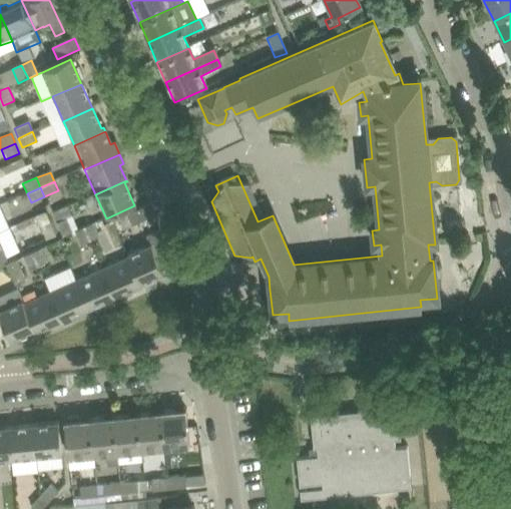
[(152,217),(148,206),(126,216),(131,227),(152,217)]
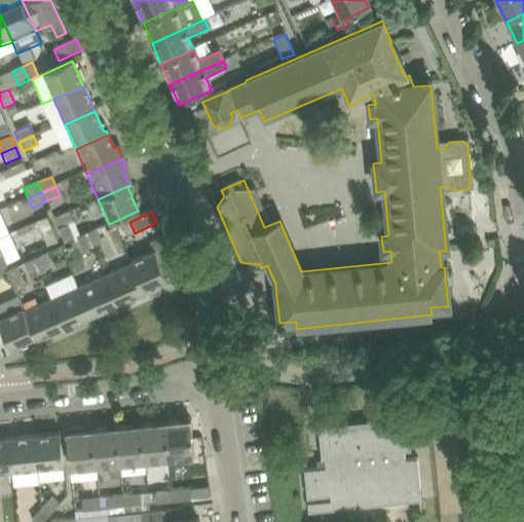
[(69,213),(52,220),(64,245),(74,239),(68,226),(73,223),(69,213)]
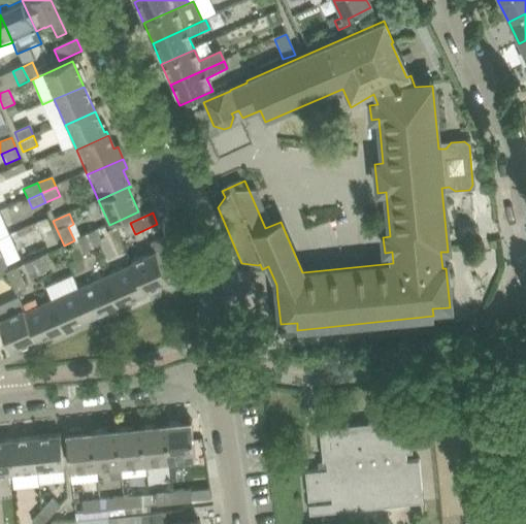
[(57,243),(52,230),(41,234),(47,249),(57,243)]
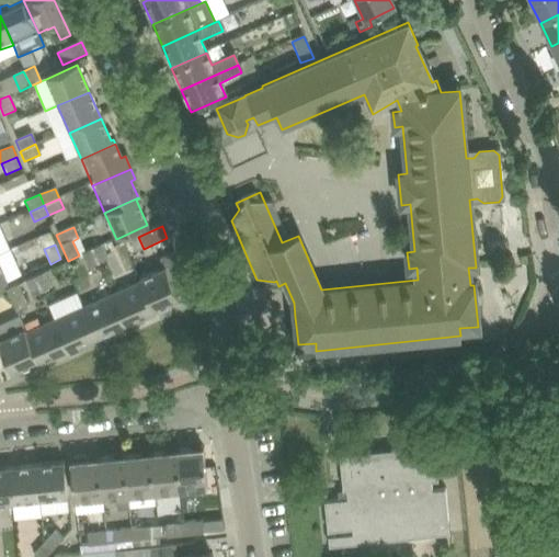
[(101,246),(89,251),(95,265),(107,260),(101,246)]
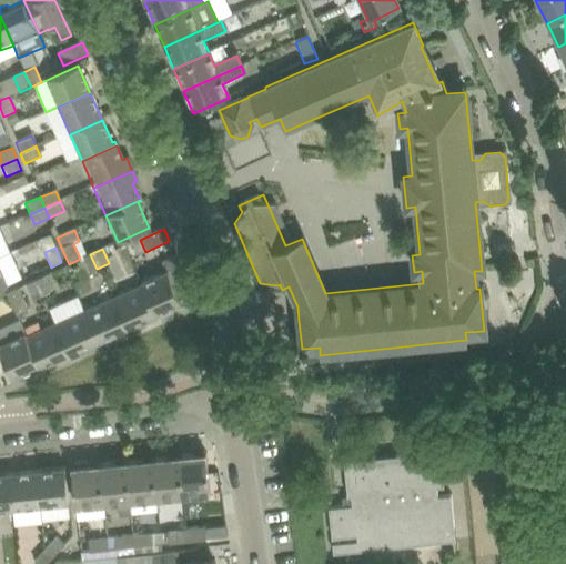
[(97,269),(90,254),(87,255),(82,258),(89,273),(97,269)]
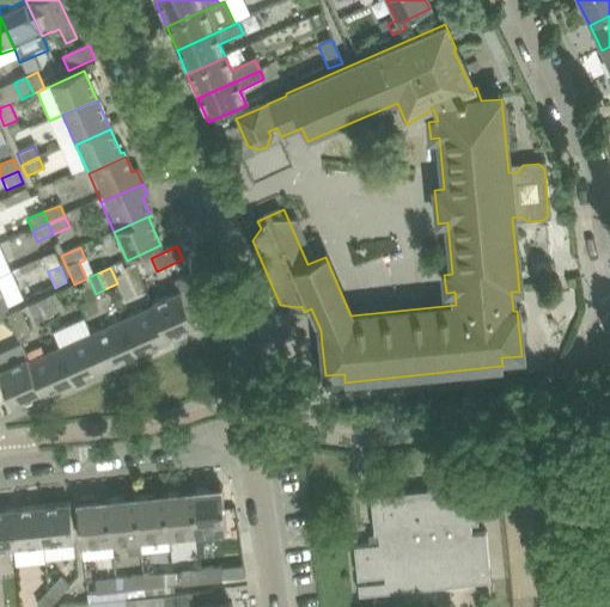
[(180,294),(195,287),(190,276),(174,283),(178,294),(151,306),(152,308),(151,310),(165,343),(169,342),(168,339),(195,327),(180,294)]
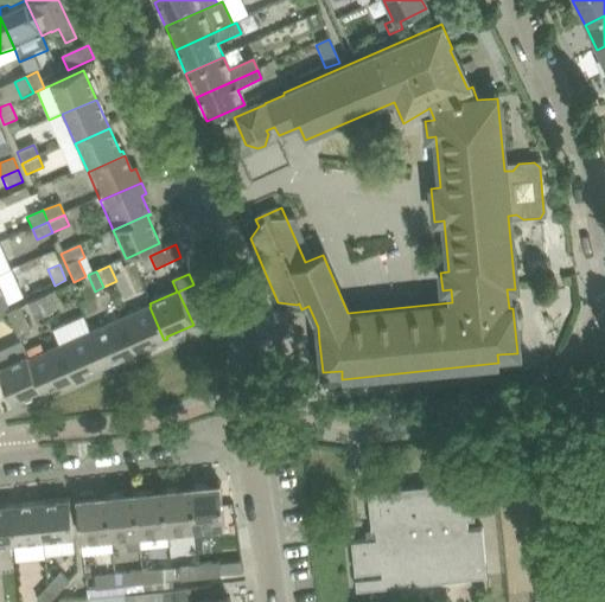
[(49,295),(37,300),(45,316),(56,312),(49,295)]
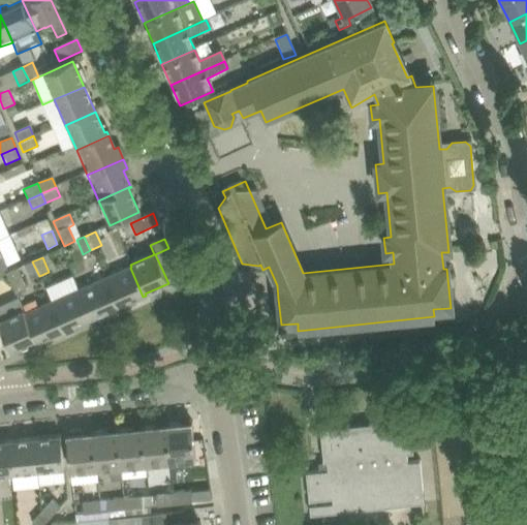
[(39,276),(32,261),(23,266),(30,280),(39,276)]
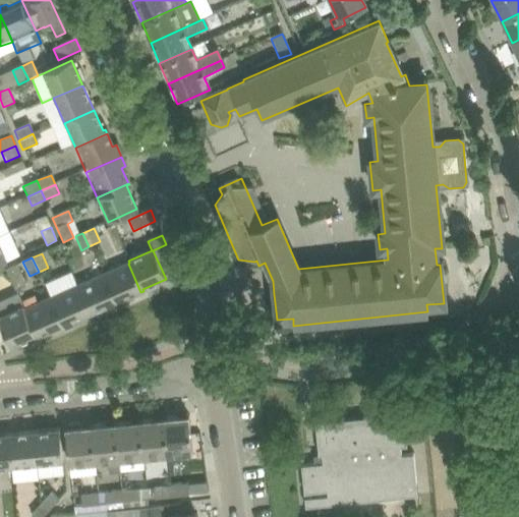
[(140,292),(128,264),(102,275),(116,308),(128,303),(126,299),(140,292)]
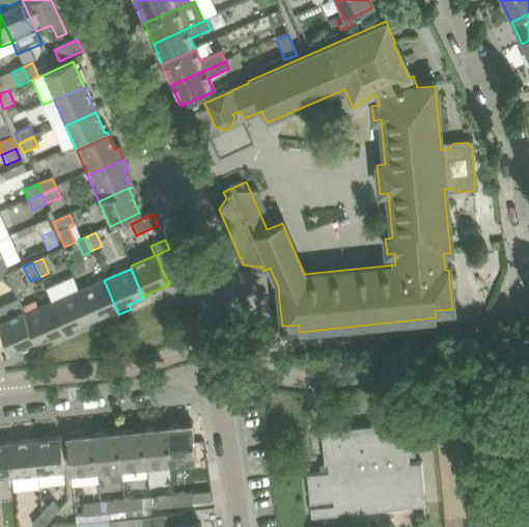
[(25,290),(17,270),(5,275),(15,295),(25,290)]
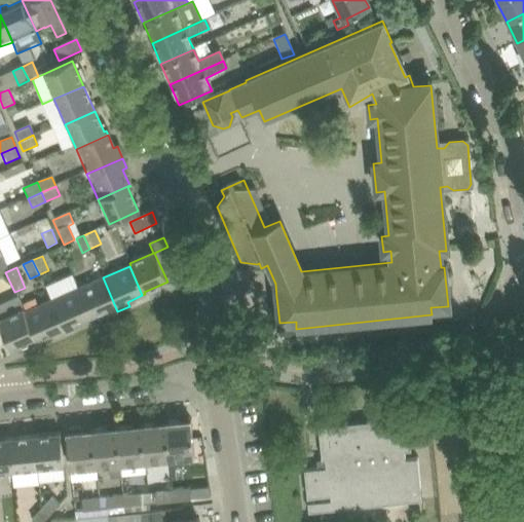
[(117,311),(103,277),(77,290),(89,319),(106,311),(108,315),(117,311)]
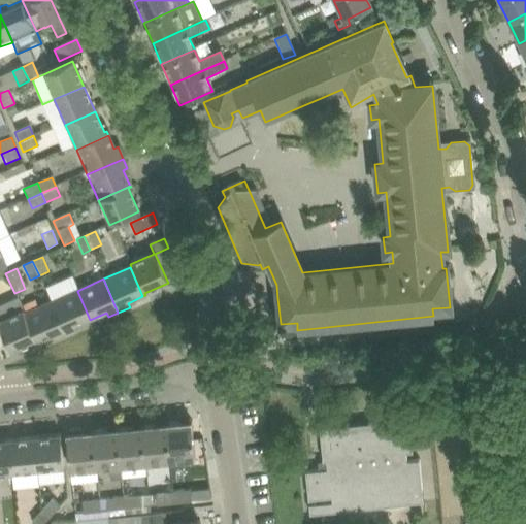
[(90,320),(77,291),(51,302),(66,335),(75,331),(73,327),(90,320)]
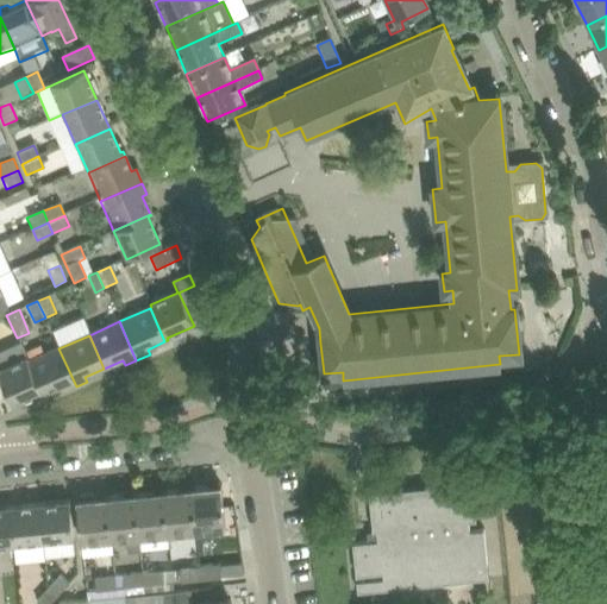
[(76,387),(58,348),(29,362),(43,395),(61,388),(62,392),(76,387)]
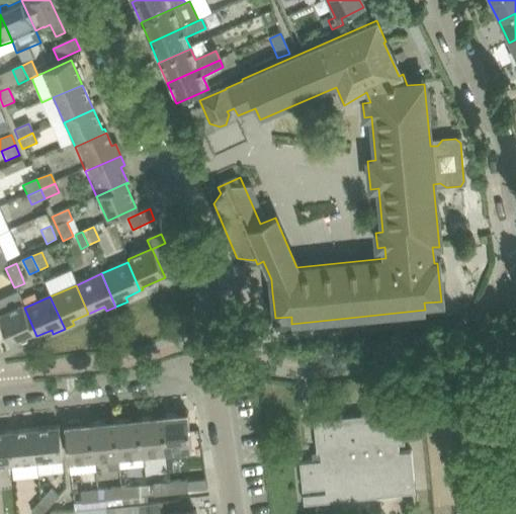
[(0,322),(10,345),(33,335),(34,337),(36,336),(24,308),(23,309),(21,306),(0,316),(0,322)]
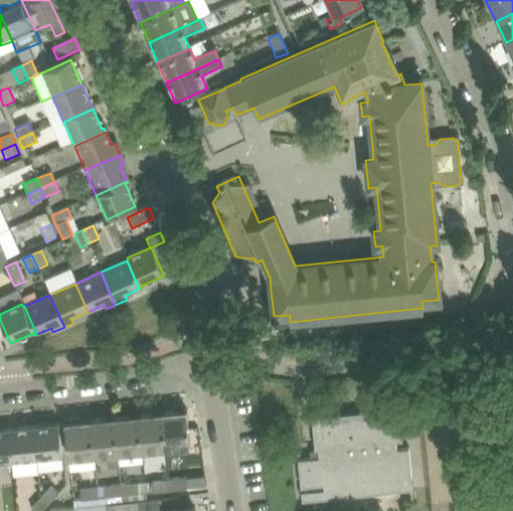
[(412,493),(408,451),(396,452),(395,444),(401,443),(398,410),(311,419),(314,452),(317,452),(318,460),(297,462),(300,490),(302,490),(302,489),(310,489),(312,509),(326,508),(325,498),(357,495),(357,497),(377,495),(377,493),(409,490),(409,493),(412,493)]
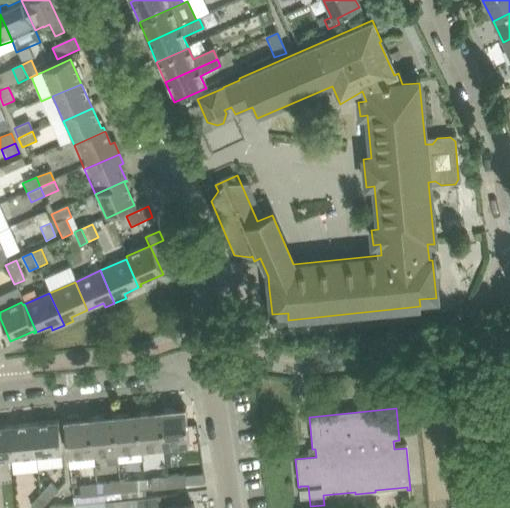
[(185,411),(183,411),(184,412),(176,413),(176,412),(160,413),(164,449),(180,447),(180,449),(188,448),(185,411)]
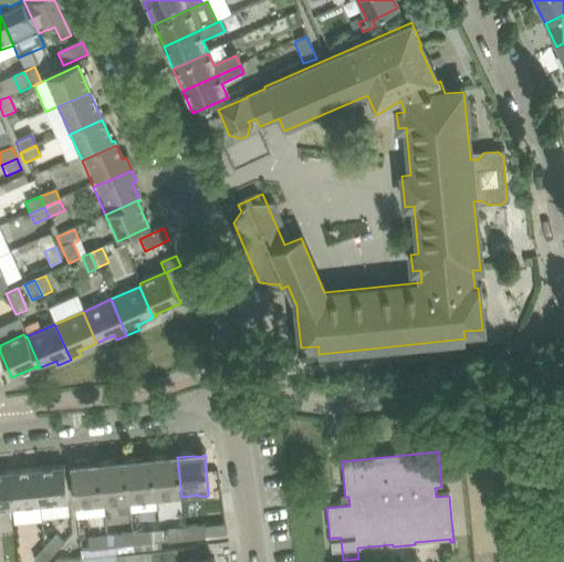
[(177,457),(176,457),(177,458),(168,459),(168,458),(150,459),(155,499),(173,497),(173,499),(181,498),(181,497),(177,457)]
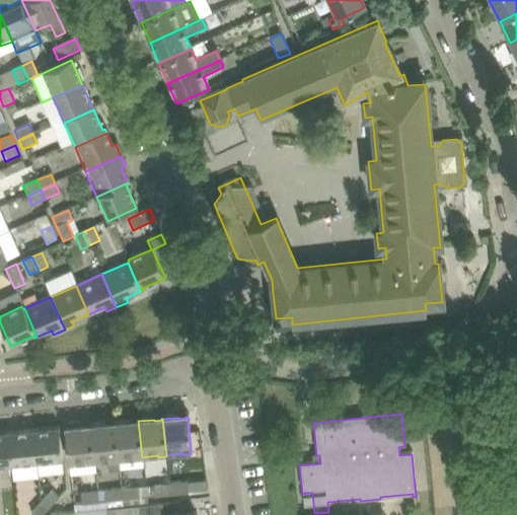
[(138,421),(137,421),(138,422),(130,423),(130,422),(113,424),(113,425),(114,425),(117,459),(134,458),(134,459),(142,458),(142,457),(138,421)]
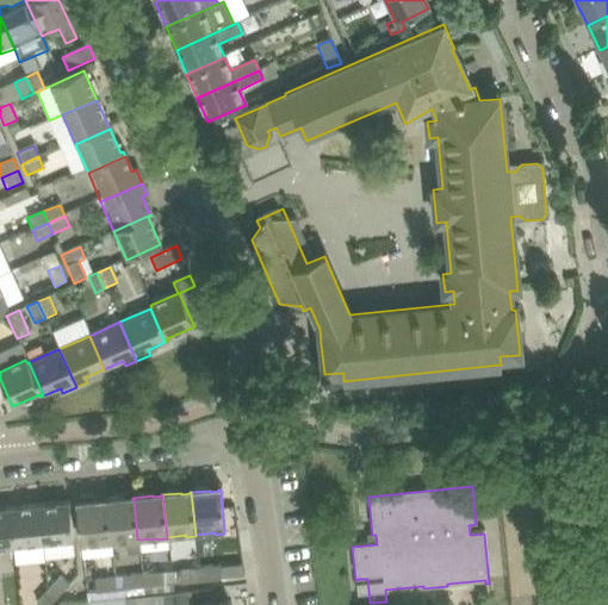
[(132,499),(124,500),(124,498),(104,500),(104,501),(105,501),(109,542),(125,541),(126,553),(138,553),(137,540),(134,499),(132,499)]
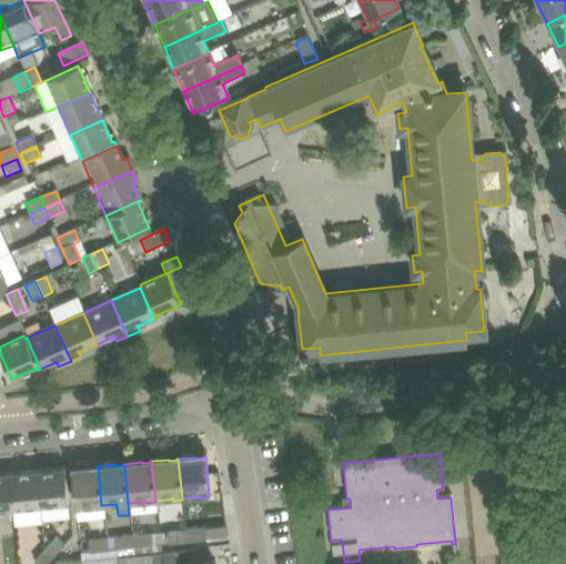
[(98,467),(97,467),(89,469),(89,467),(86,467),(86,465),(73,466),(74,469),(70,469),(74,509),(92,506),(92,509),(101,507),(101,505),(98,467)]
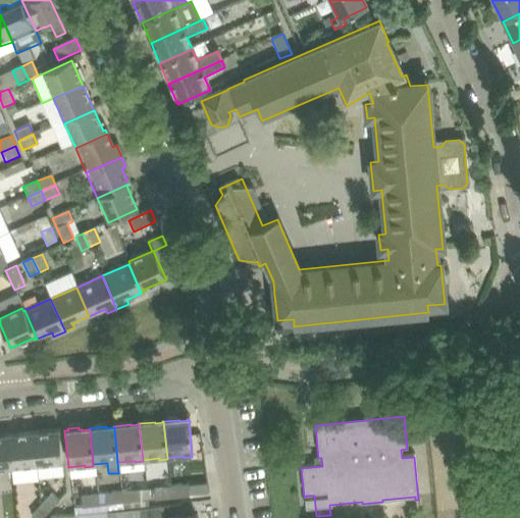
[(59,432),(33,434),(36,466),(62,464),(59,432)]
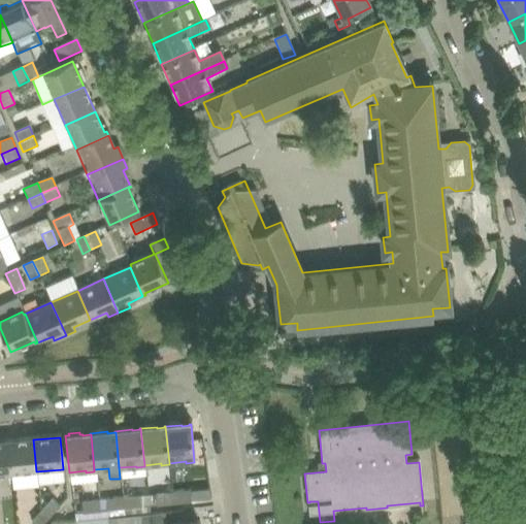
[(36,471),(33,439),(7,441),(10,473),(36,471)]
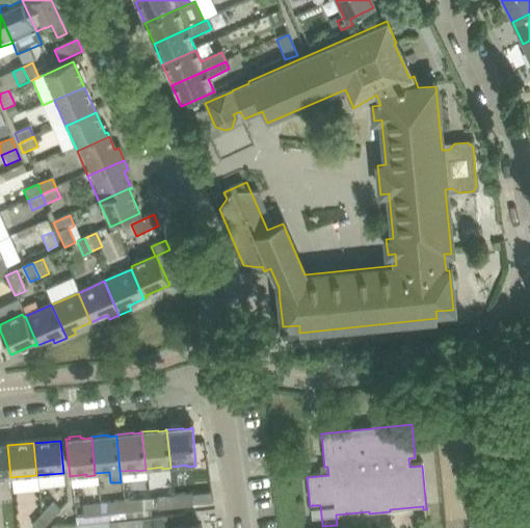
[(0,478),(10,477),(7,445),(0,446),(0,478)]
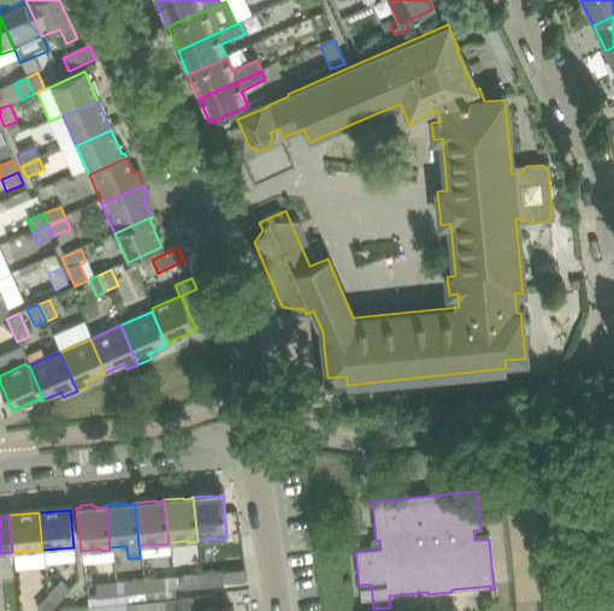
[(220,574),(206,575),(201,575),(202,587),(222,586),(220,574)]
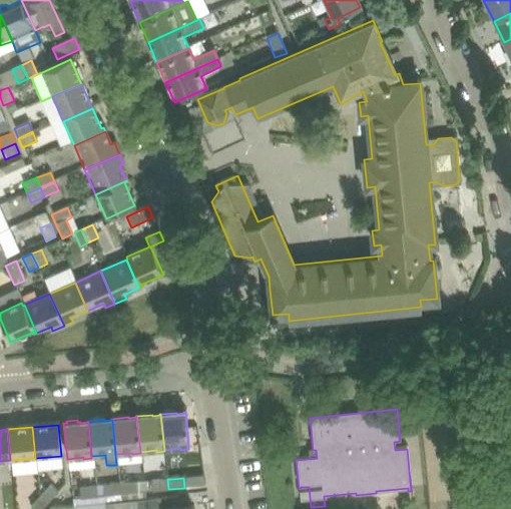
[(168,489),(167,479),(150,481),(151,491),(168,489)]
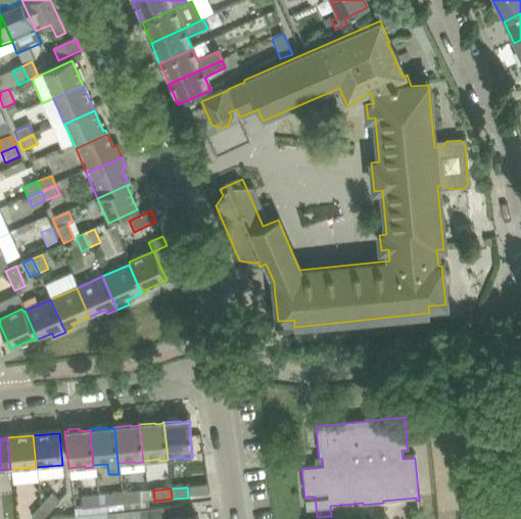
[(140,503),(139,491),(122,493),(123,505),(140,503)]
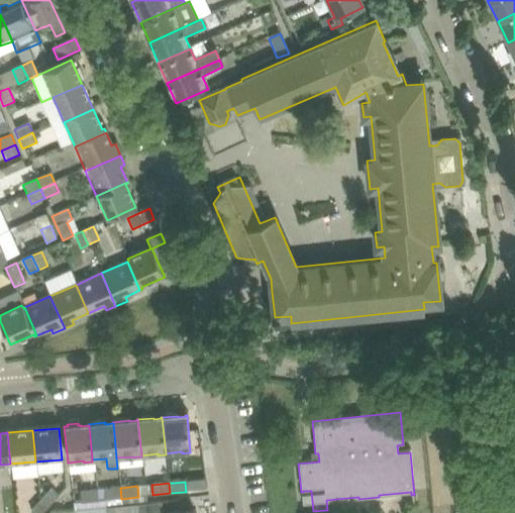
[(120,488),(103,489),(104,500),(121,499),(120,488)]
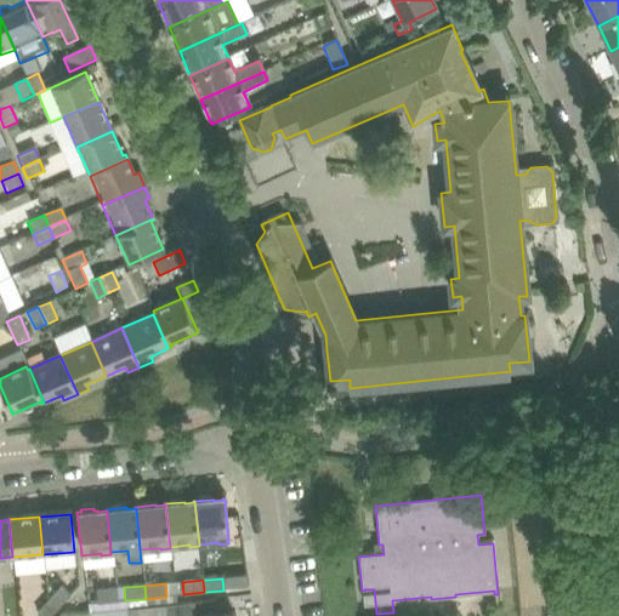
[(47,602),(57,610),(69,597),(60,588),(47,602)]
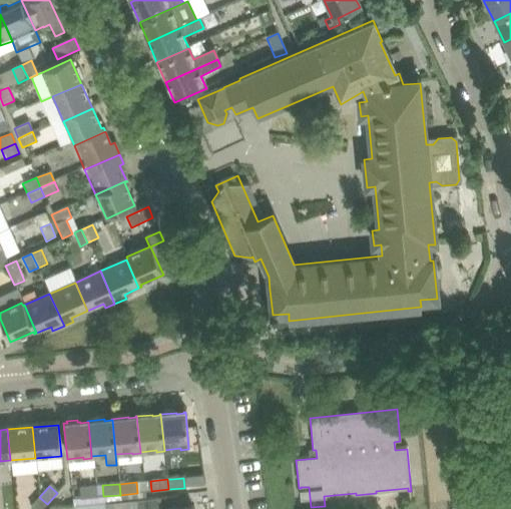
[(95,497),(94,486),(79,488),(80,499),(95,497)]
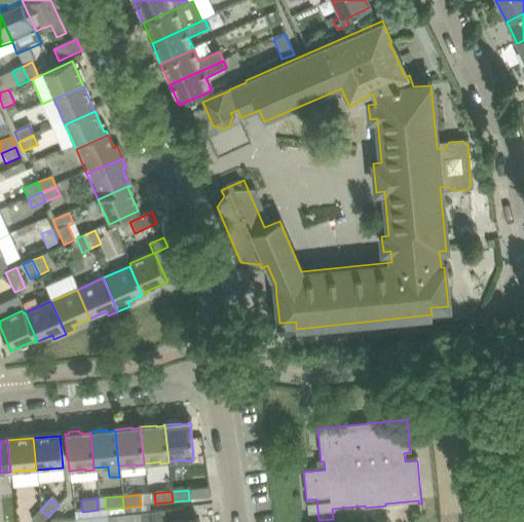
[(43,521),(48,517),(40,510),(31,520),(32,521),(43,521)]
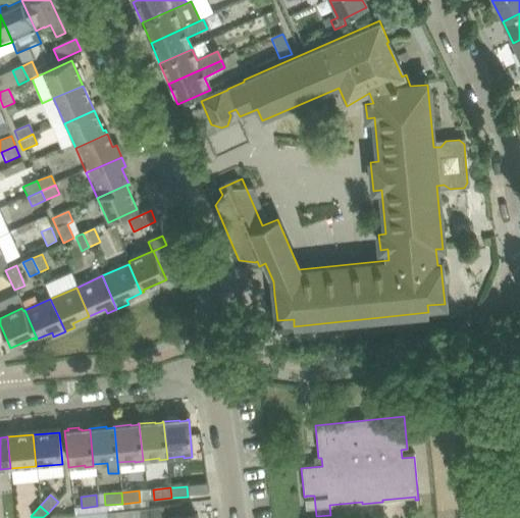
[(194,517),(163,517),(162,508),(136,510),(137,517),(194,517)]
